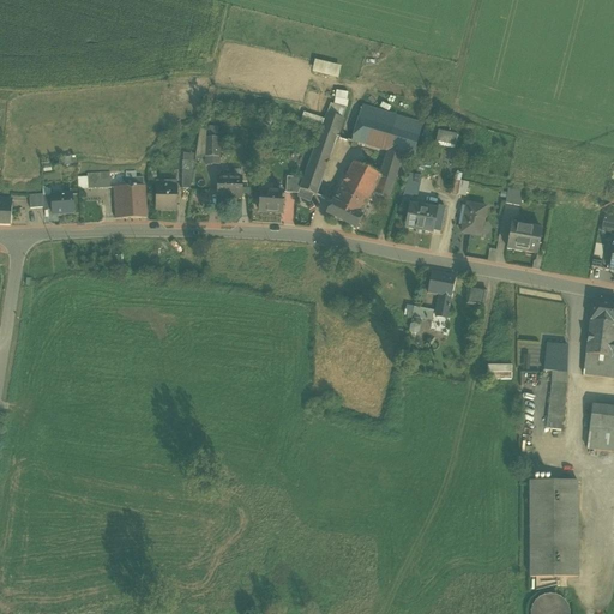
[(314,74),(342,77),(343,65),(315,61),(314,74)]
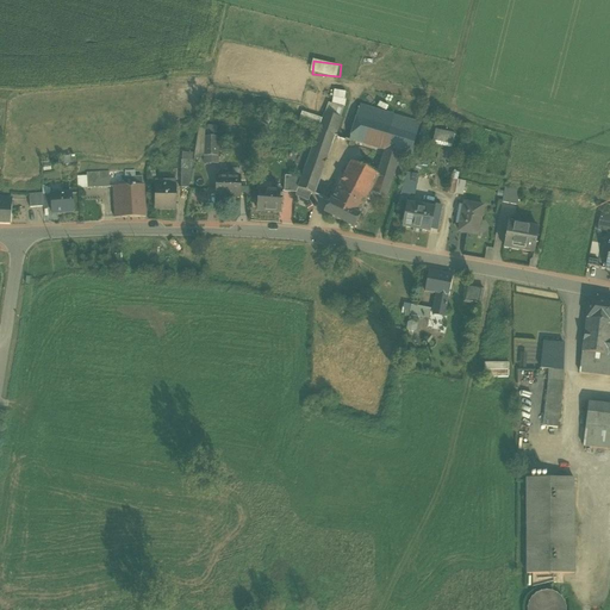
[(344,106),(348,93),(336,89),(332,103),(344,106)]
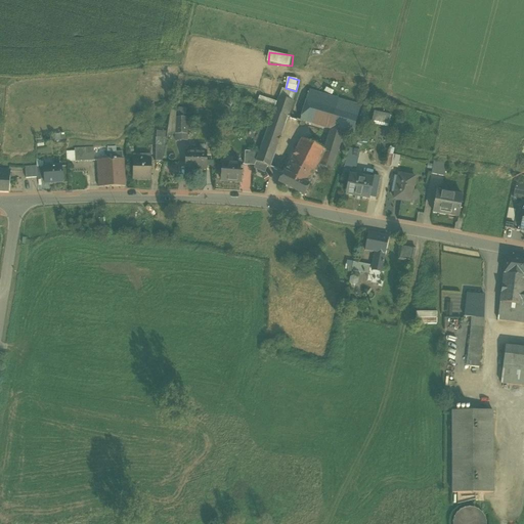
[(331,132),(346,137),(356,105),(314,93),(304,123),(331,132)]
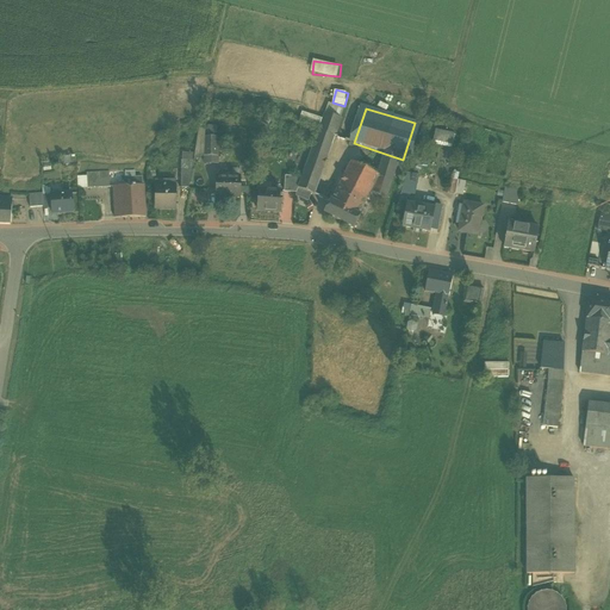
[(324,114),(298,190),(313,197),(335,137),(334,136),(338,119),(324,114)]
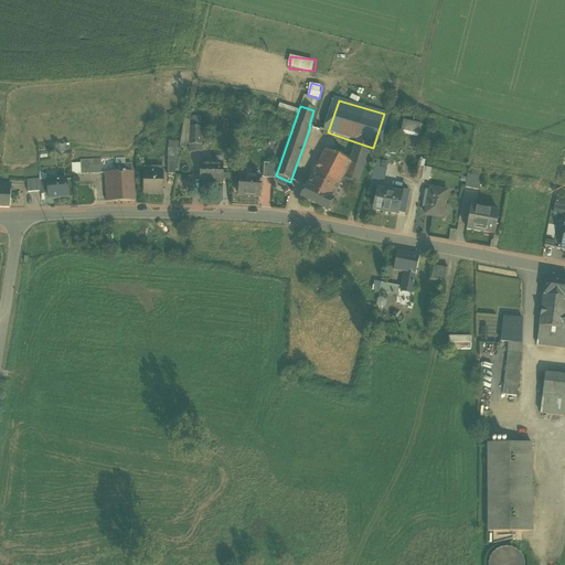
[(400,132),(418,137),(420,124),(402,119),(400,132)]
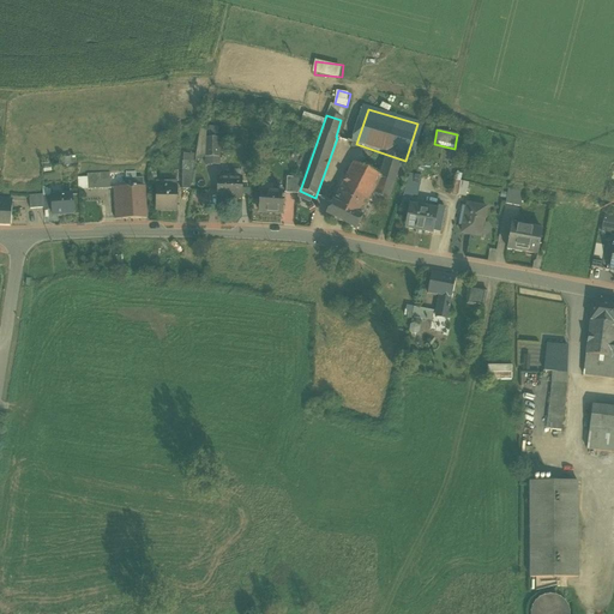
[(205,146),(205,158),(218,158),(218,146),(205,146)]
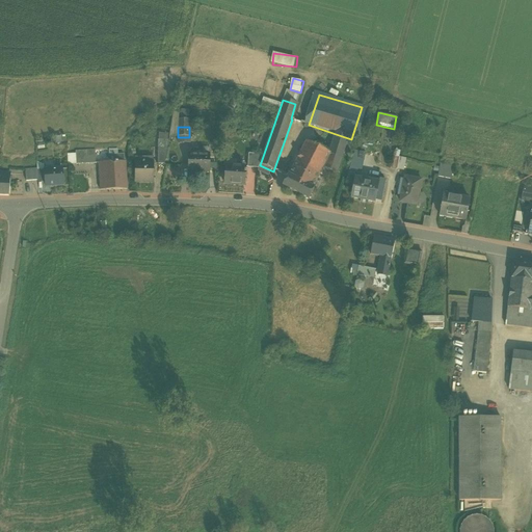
[(330,157),(342,163),(351,139),(336,134),(330,157)]
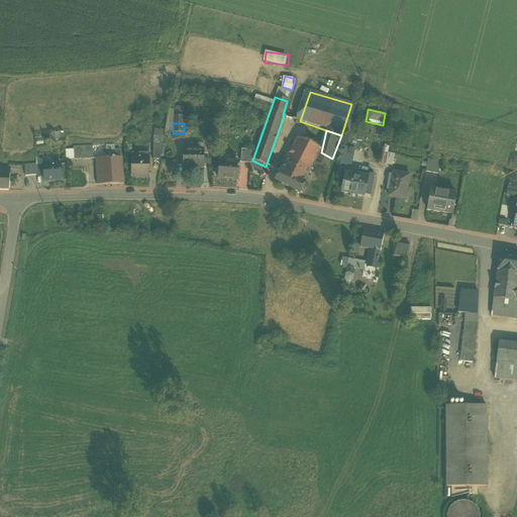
[(153,137),(152,145),(163,145),(165,137),(153,137)]
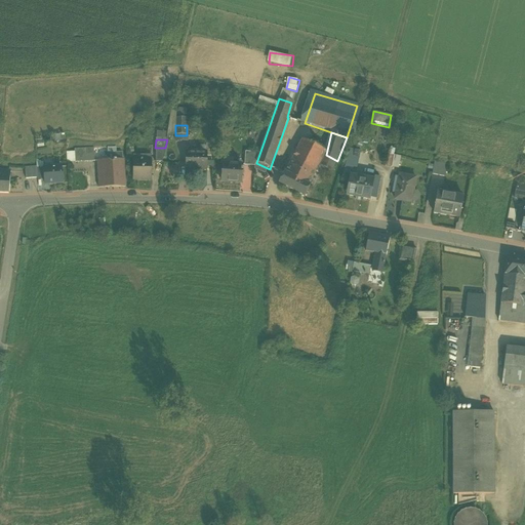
[(287,176),(311,188),(319,170),(333,174),(337,161),(326,155),(303,143),(287,176)]
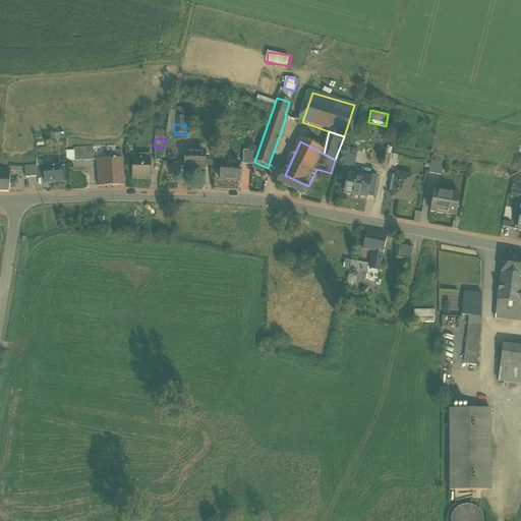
[(98,186),(124,185),(123,160),(121,160),(121,147),(107,148),(107,160),(97,160),(98,186)]
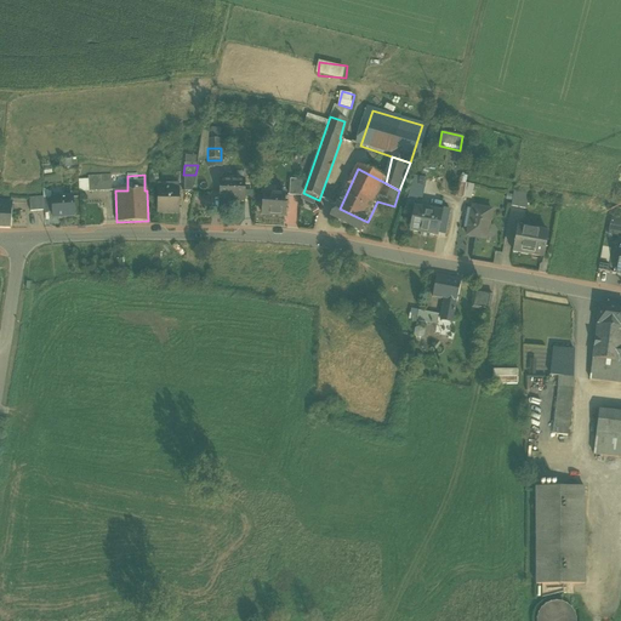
[(193,193),(195,175),(183,175),(183,192),(193,193)]
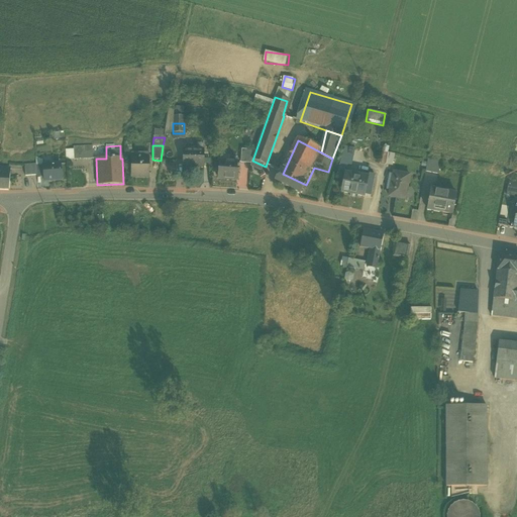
[(74,161),(84,160),(83,146),(73,147),(73,149),(74,161)]
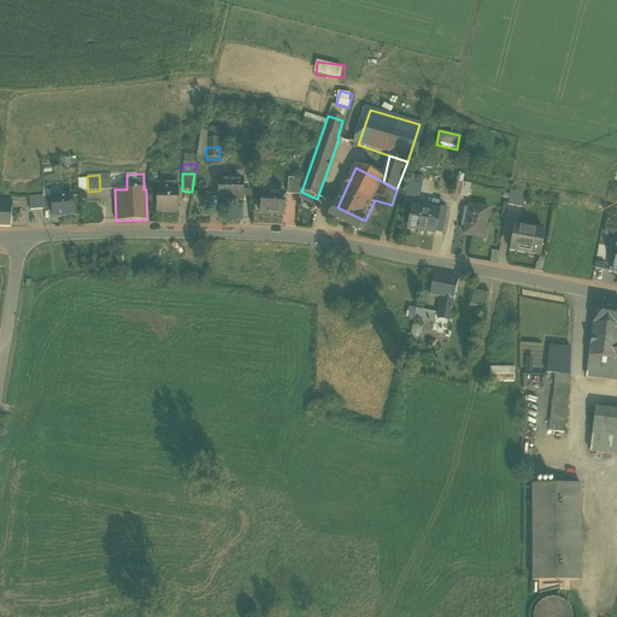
[(110,175),(99,175),(100,191),(111,191),(110,175)]
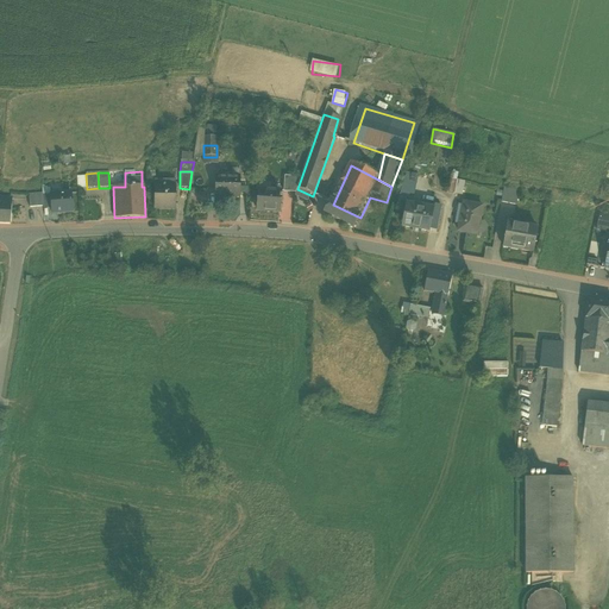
[(405,192),(416,193),(419,174),(406,173),(405,192)]
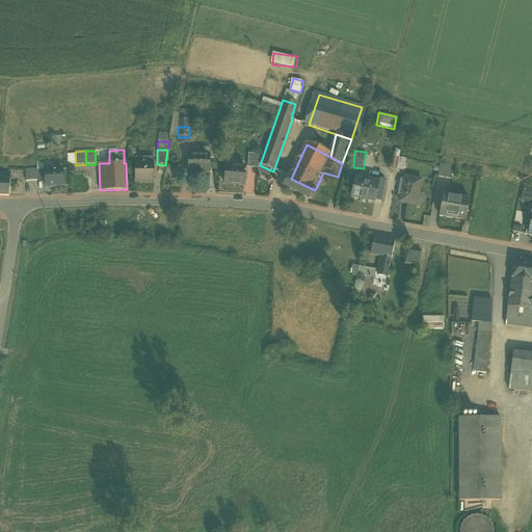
[(68,165),(76,165),(75,154),(68,154),(68,165)]
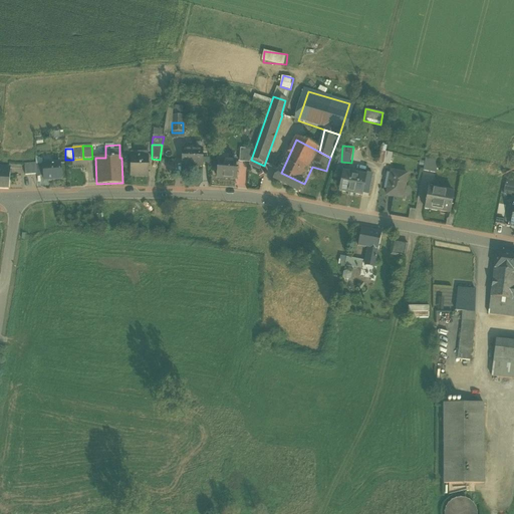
[(182,167),(202,167),(202,150),(182,150),(182,167)]
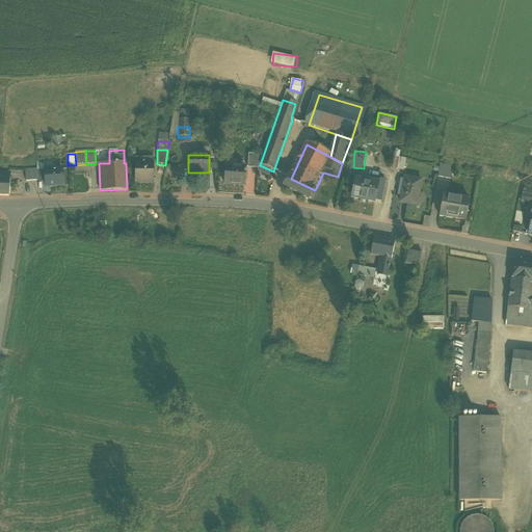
[(154,158),(135,158),(134,182),(153,182),(154,158)]
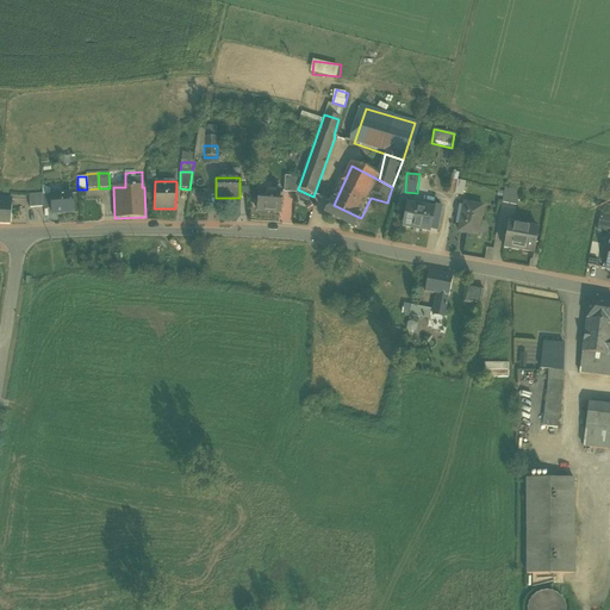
[(520,192),(505,188),(502,204),(517,207),(520,192)]
